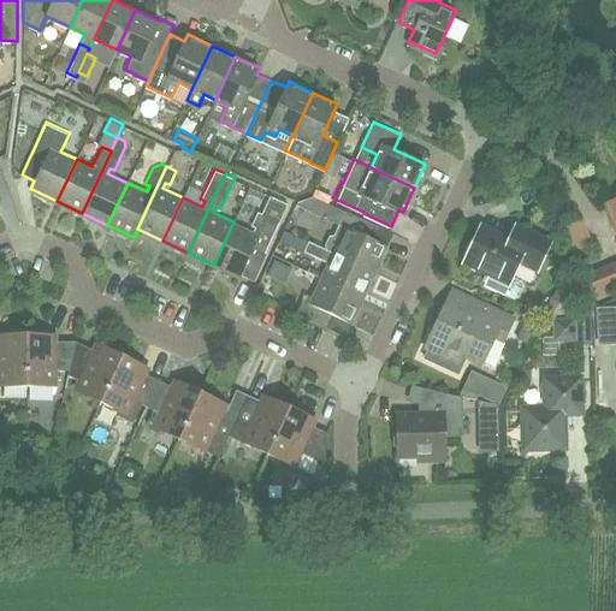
[(615,224),(615,257),(586,271),(596,295),(615,286),(615,196),(608,201),(615,224)]
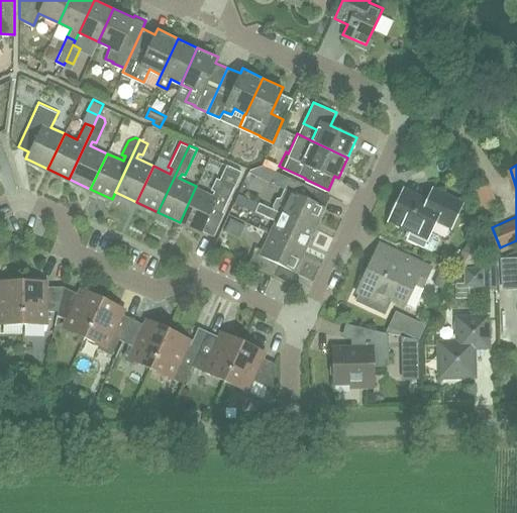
[(274,207),(264,202),(263,203),(300,220),(315,227),(331,193),(315,187),(290,176),(283,192),(281,195),(277,196),(273,204),(274,207)]
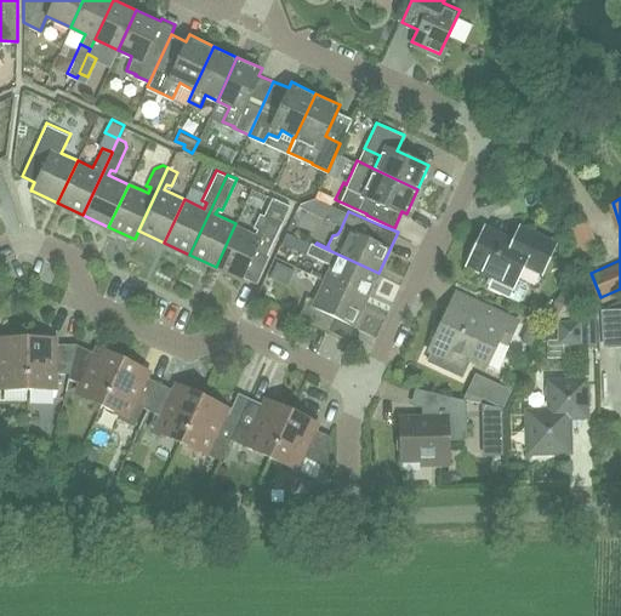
[(258,227),(255,233),(235,223),(216,267),(241,279),(244,275),(256,281),(269,254),(268,252),(281,222),(260,212),(254,224),(258,227)]
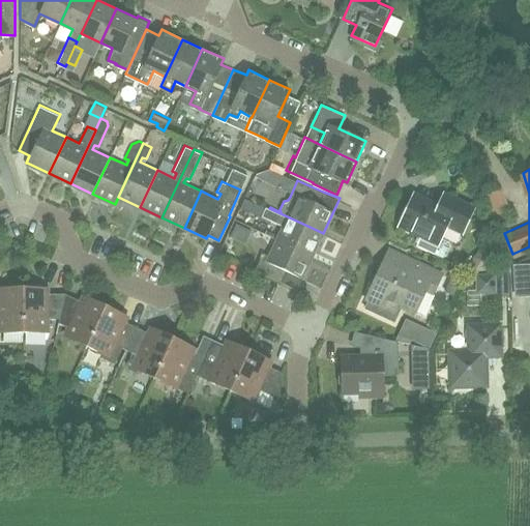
[(495,215),(513,208),(503,181),(484,187),(495,215)]
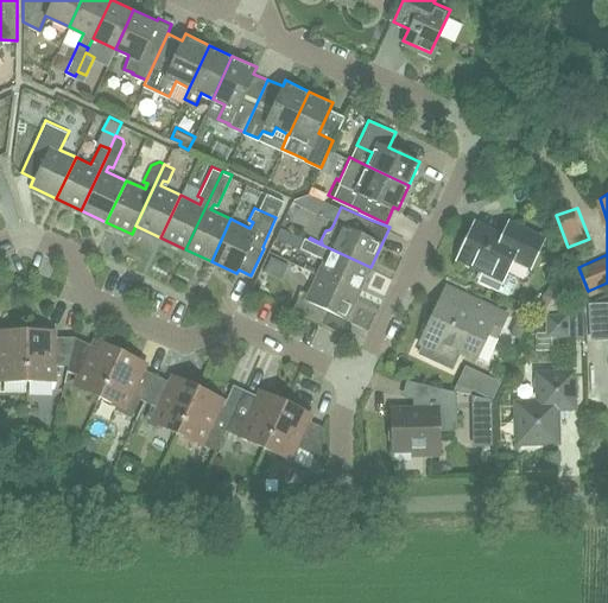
[(543,236),(510,221),(504,235),(475,222),(460,255),(482,266),(476,280),(506,293),(512,291),(517,280),(515,274),(505,270),(512,255),(530,264),(543,236)]
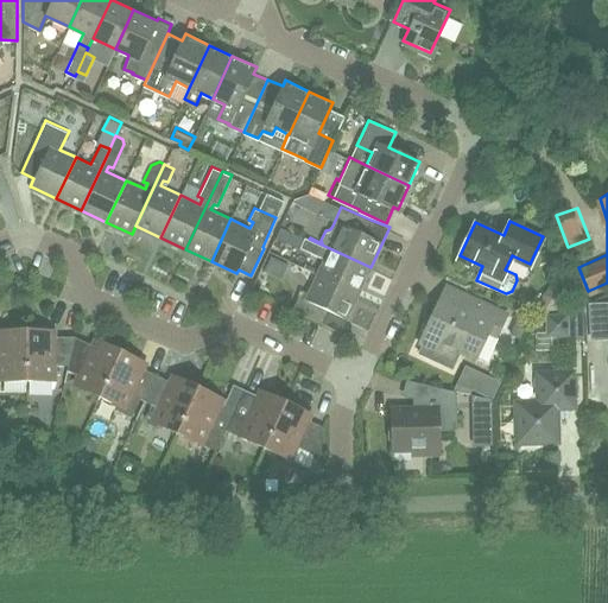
[(291,230),(280,226),(276,236),(286,241),(291,230)]
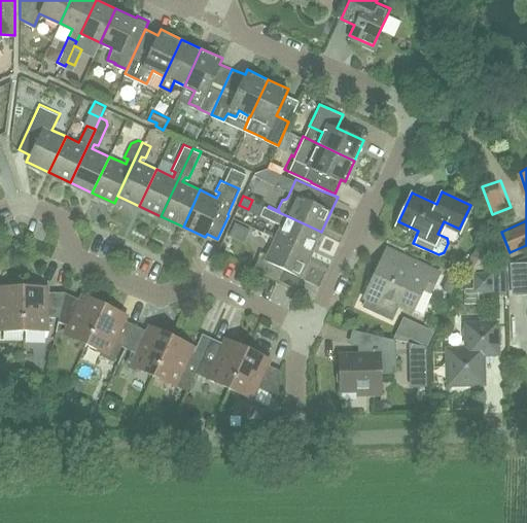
[(281,223),(275,236),(311,253),(321,232),(306,224),(268,207),(269,206),(264,204),(259,213),(281,223)]
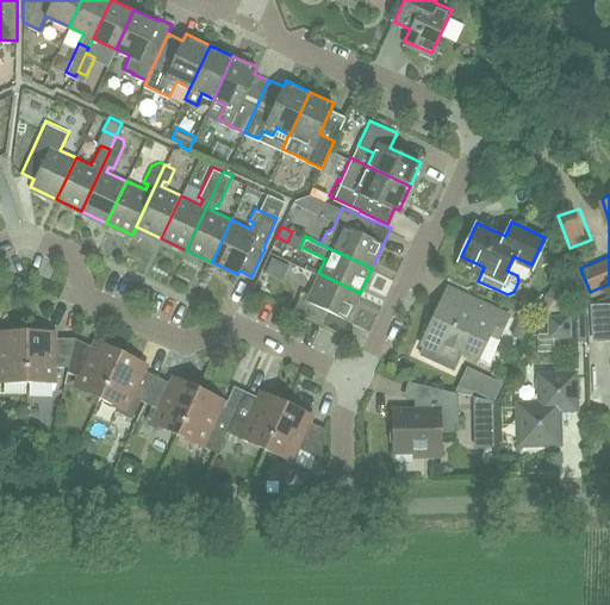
[(168,256),(162,278),(192,286),(198,264),(168,256)]
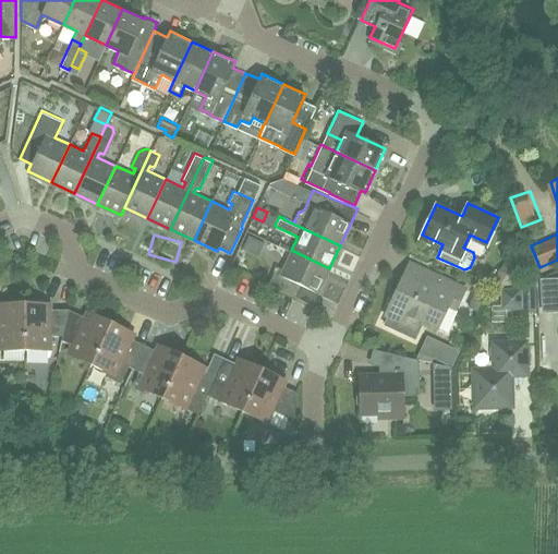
[(296,296),(302,284),(318,291),(329,268),(291,250),(282,268),(277,265),(269,282),(296,296)]
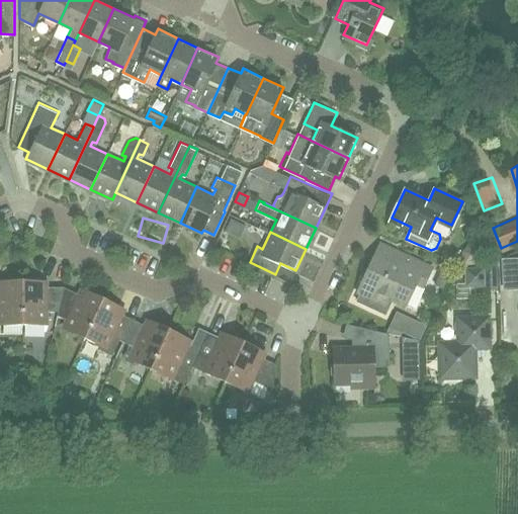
[(462,263),(483,261),(482,241),(468,240),(461,249),(462,263)]
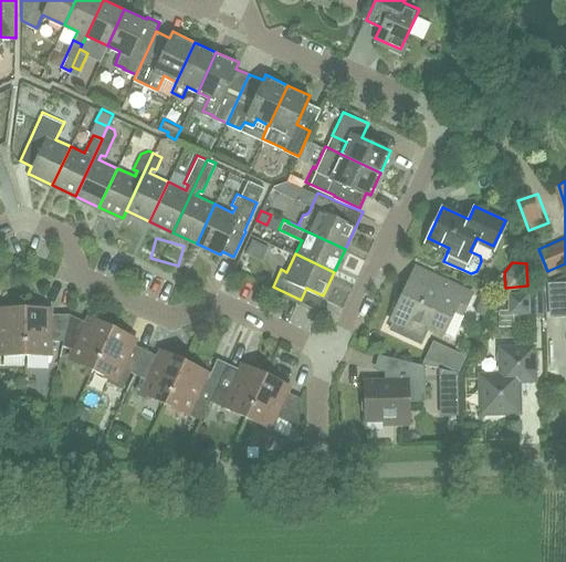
[(462,312),(472,290),(416,263),(395,309),(394,309),(388,319),(392,321),(390,325),(417,337),(421,335),(427,324),(428,324),(443,332),(454,308),(462,312)]
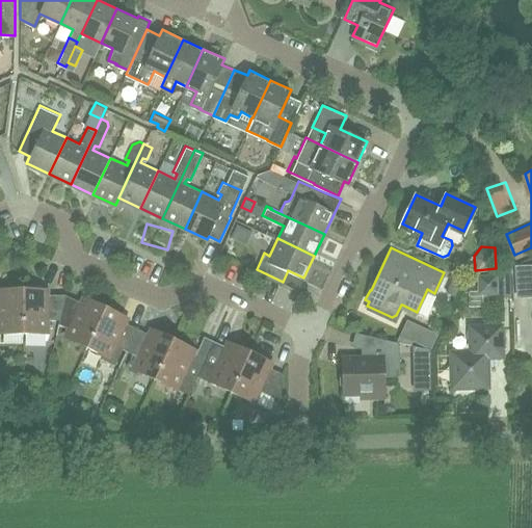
[(477,293),(498,292),(497,272),(477,272),(477,293)]
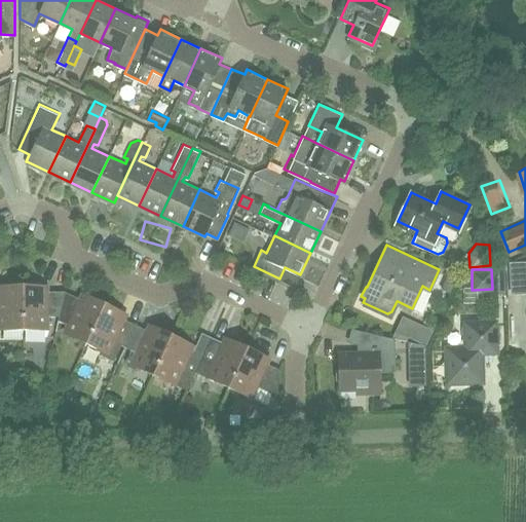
[(0,327),(3,327),(23,327),(23,285),(4,285),(4,290),(0,289),(0,327)]
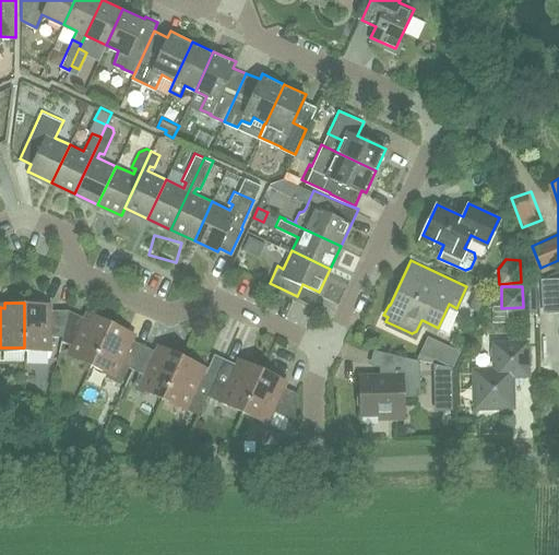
[(62,334),(69,308),(45,308),(45,303),(24,303),(24,347),(27,347),(30,355),(49,355),(51,349),(51,334),(62,334)]
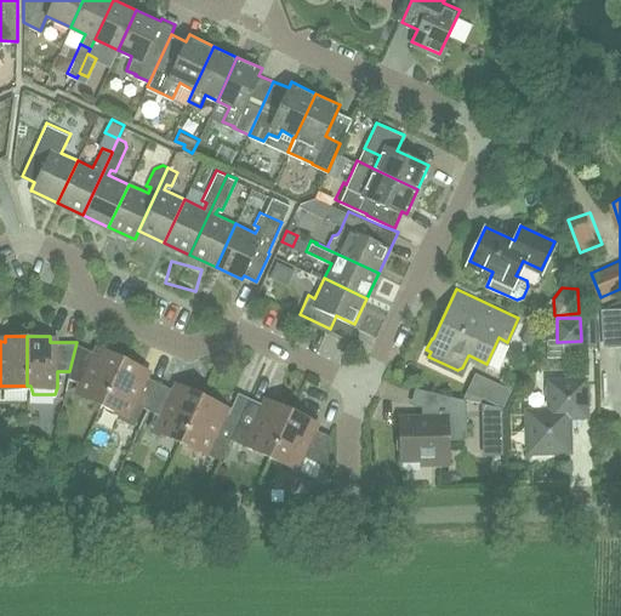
[(102,403),(124,357),(103,347),(100,353),(77,342),(69,371),(69,376),(78,380),(73,389),(81,393),(102,403)]
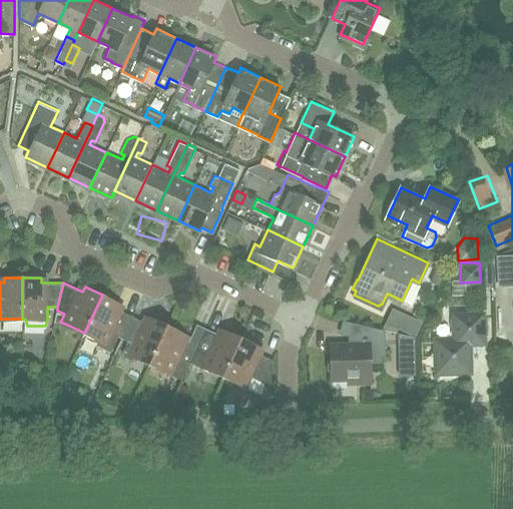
[(122,337),(132,315),(116,308),(119,303),(102,295),(84,333),(99,340),(97,344),(111,350),(118,335),(122,337)]
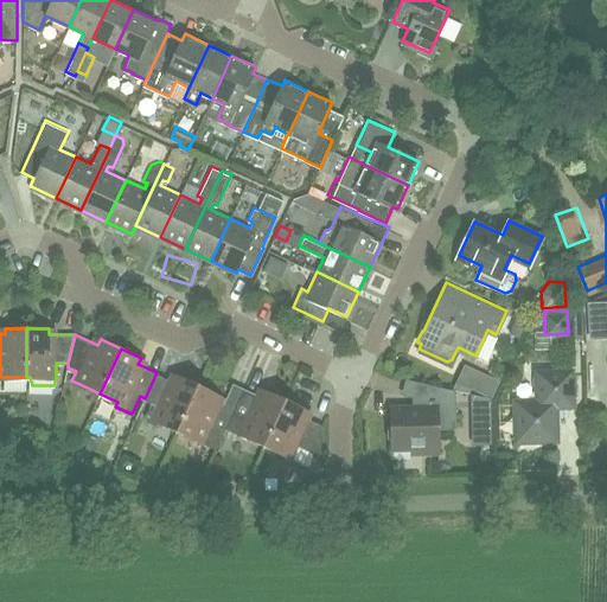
[(517,440),(557,439),(556,404),(573,404),(572,370),(537,371),(538,399),(516,399),(517,440)]
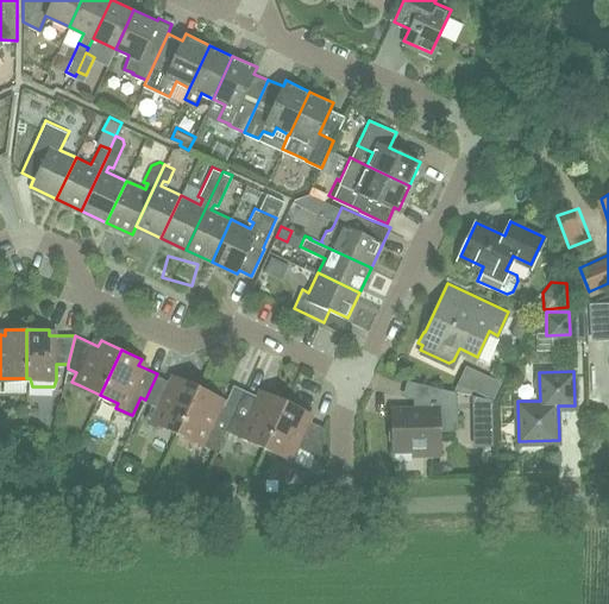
[(177,432),(199,387),(179,377),(176,382),(157,373),(145,400),(151,403),(145,416),(148,423),(155,426),(157,422),(177,432)]
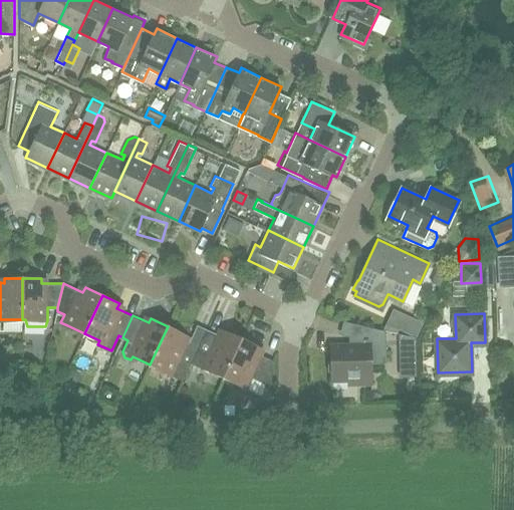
[(331,384),(371,383),(371,362),(387,361),(386,329),(362,324),(343,319),(339,332),(349,334),(349,342),(330,342),(331,384)]
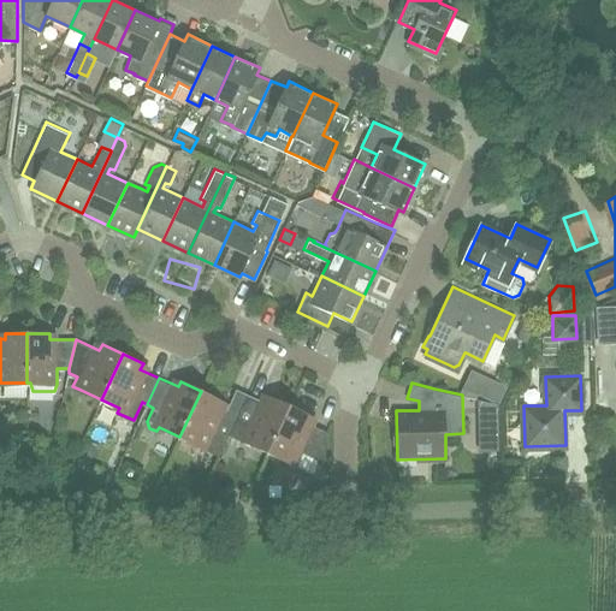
[(477,397),(479,392),(463,385),(460,393),(477,397)]
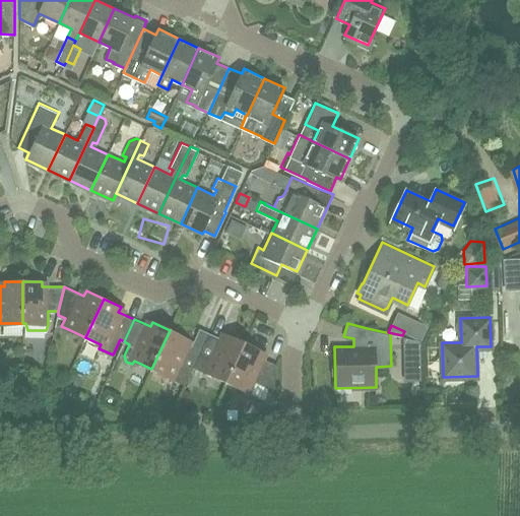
[(193,366),(209,332),(199,326),(191,345),(185,342),(187,338),(170,330),(151,369),(185,384),(193,366)]
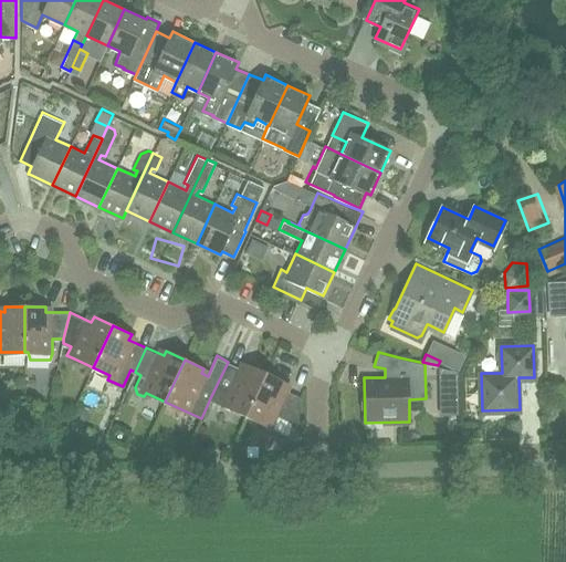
[(247,415),(266,373),(248,364),(244,370),(228,362),(210,398),(247,415)]
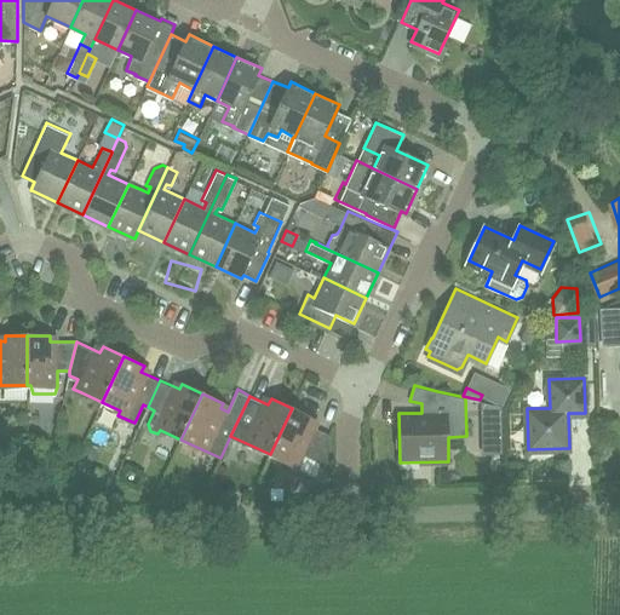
[(326,464),(331,453),(331,434),(309,424),(313,418),(292,408),(270,454),(298,467),(304,453),(326,464)]
